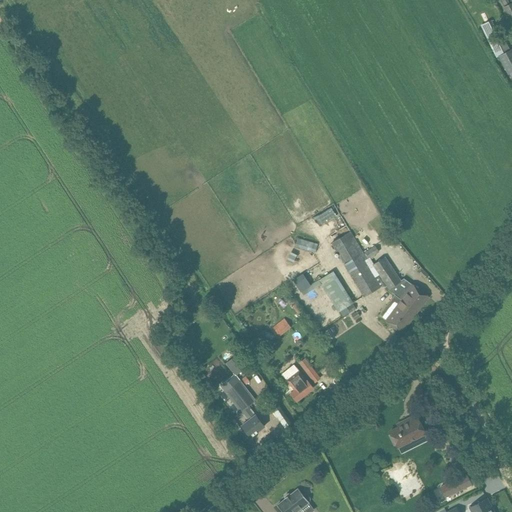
[(510,19),(511,17),(511,2),(503,6),(510,19)]
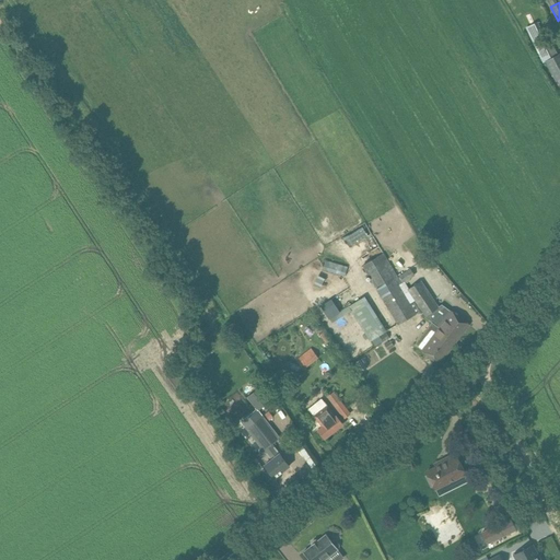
[(559,53),(545,61),(556,81),(559,78),(559,53)]
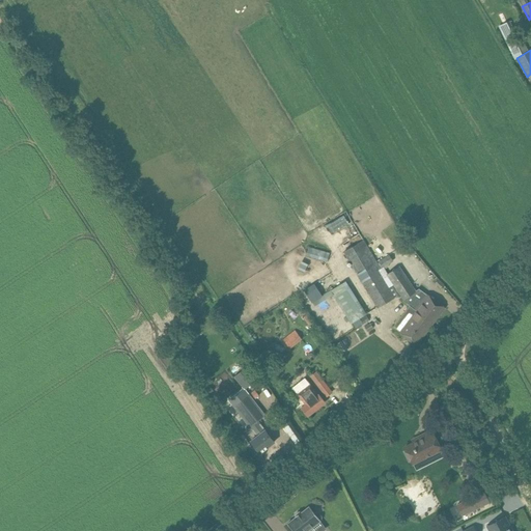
[(344,226),(340,219),(327,226),(330,232),(344,226)]
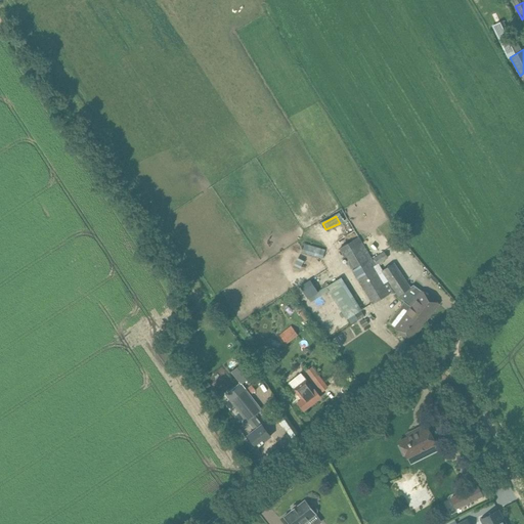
[(373,267),(376,265),(358,236),(338,249),(370,303),(388,294),(373,267)]
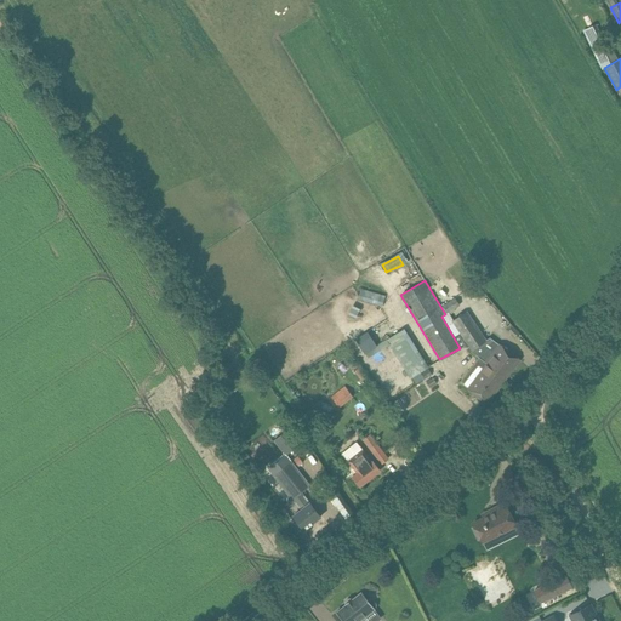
[(358,298),(372,303),(375,294),(360,289),(358,298)]
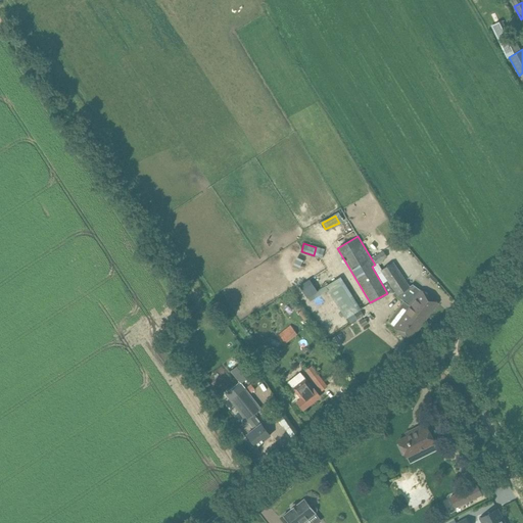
[(388,257),(383,251),(373,258),(377,265),(388,257)]
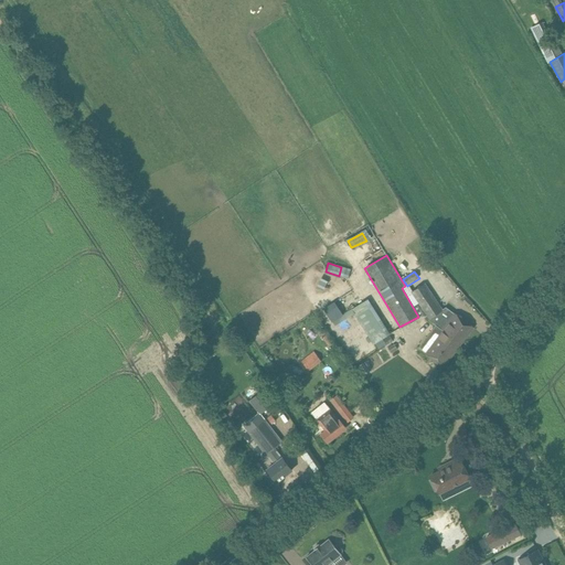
[(441,310),(424,284),(411,292),(427,318),(427,319),(441,310)]
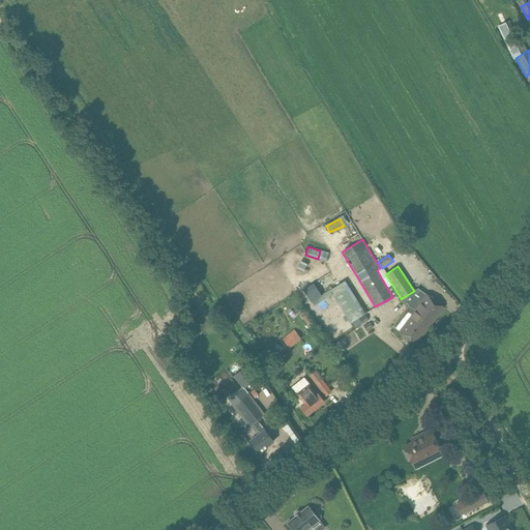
[(416,311),(431,322),(432,323),(443,307),(418,288),(414,291),(401,299),(408,305),(416,311)]
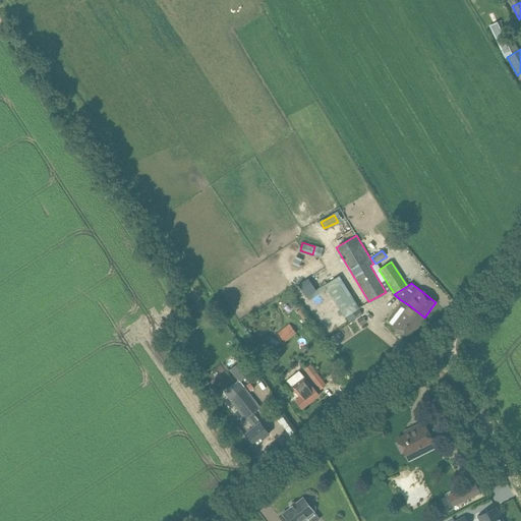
[(401,300),(386,321),(392,325),(391,325),(400,332),(408,338),(424,317),(423,316),(409,305),(401,300)]
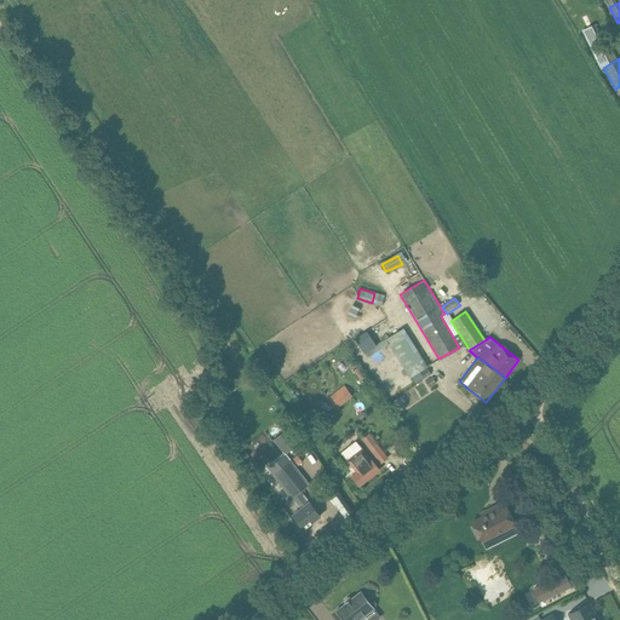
[(354,371),(360,379),(365,377),(359,367),(354,371)]
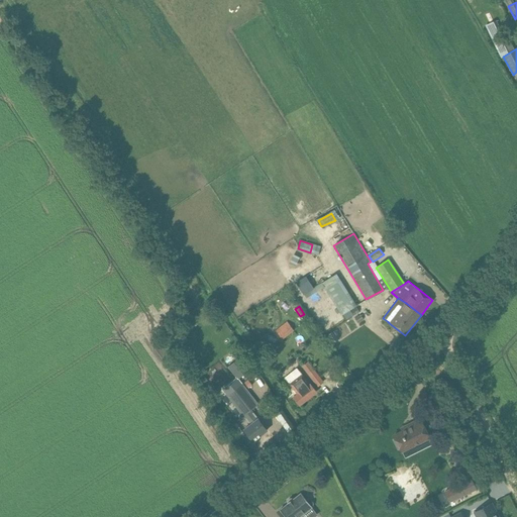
[(357,307),(352,309),(356,319),(360,318),(357,307)]
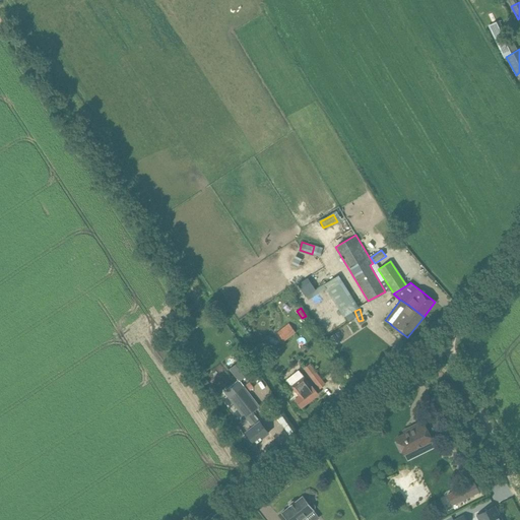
[(296,331),(289,322),(275,332),(282,341),(296,331)]
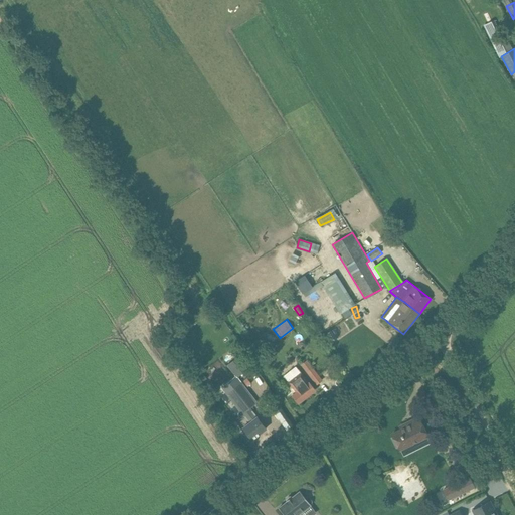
[(238,345),(233,349),(237,355),(242,351),(238,345)]
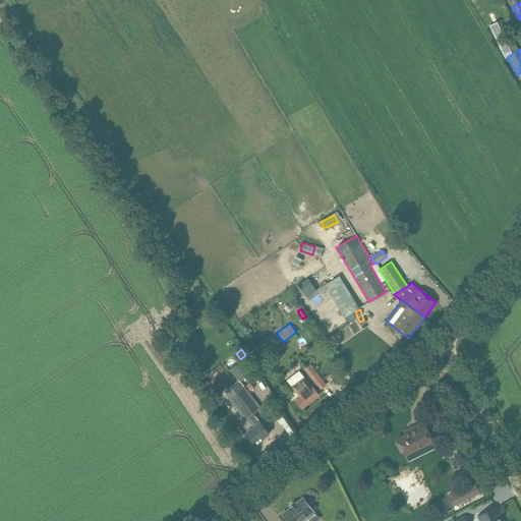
[(230,369),(240,382),(251,372),(242,360),(230,369)]
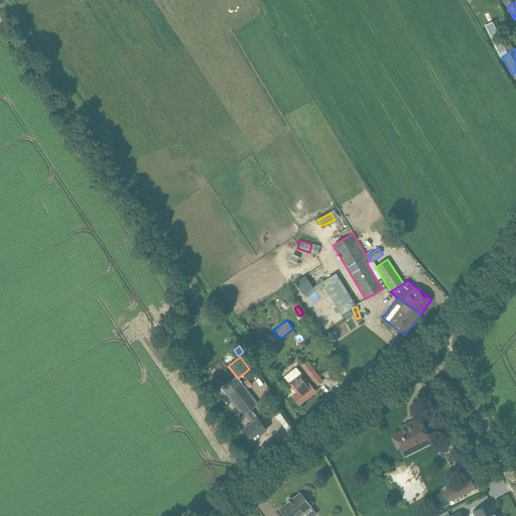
[(296,368),(284,377),(289,383),(295,391),(297,393),(293,396),(298,404),(315,391),(309,383),(301,374),(296,368)]
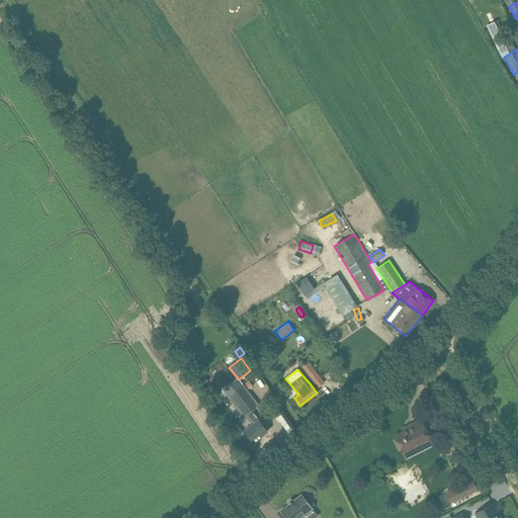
[(321,377),(315,369),(309,373),(316,381),(321,377)]
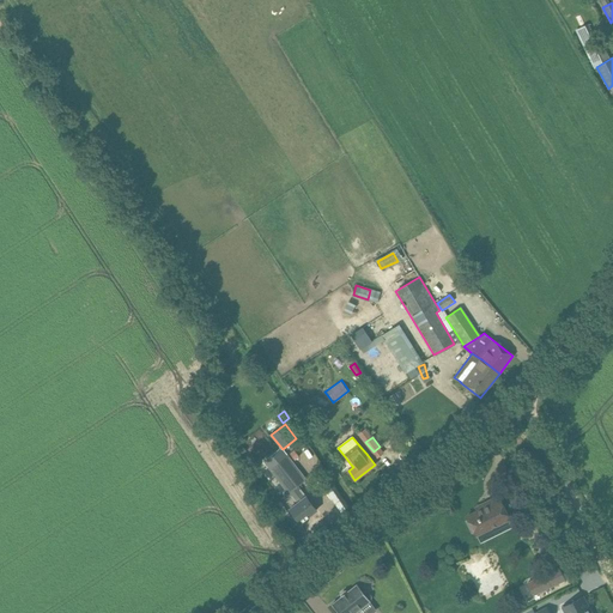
[(298,502),(289,509),(299,523),(316,510),(298,486),(307,480),(286,455),(271,467),(289,492),(290,491),(298,502)]
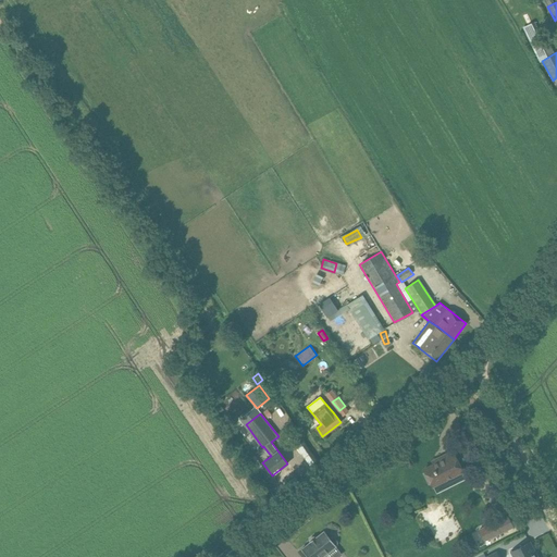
[(425,472),(423,473),(429,485),(431,483),(432,486),(433,485),(462,471),(453,452),(437,459),(438,462),(424,470),(425,472)]
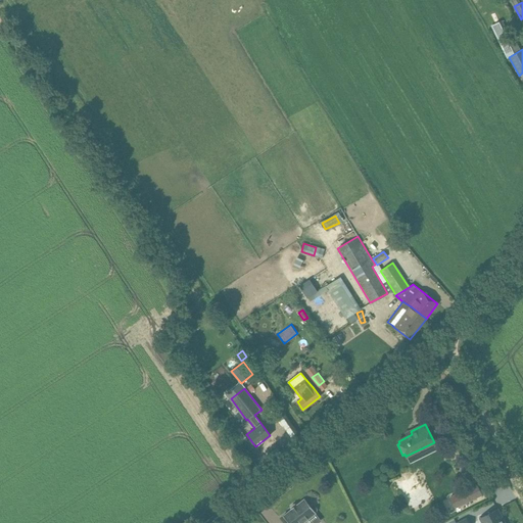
[(477,484),(449,497),(455,509),(482,494),(477,484)]
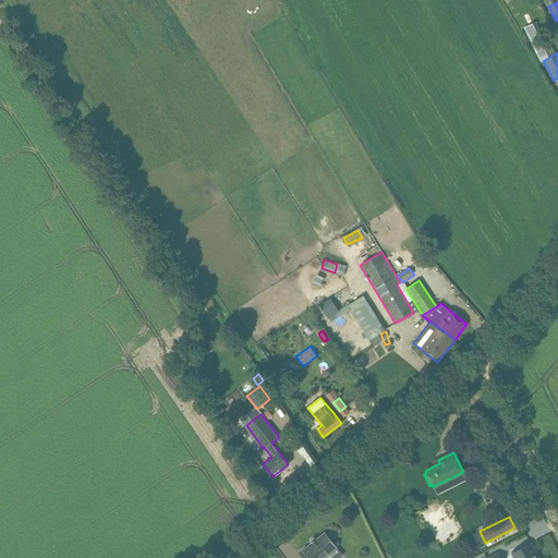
[(311,544),(302,550),(307,557),(323,557),(336,548),(337,547),(336,546),(337,545),(338,543),(335,540),(332,538),(331,540),(325,532),(316,540),(316,538),(310,543),(311,544)]
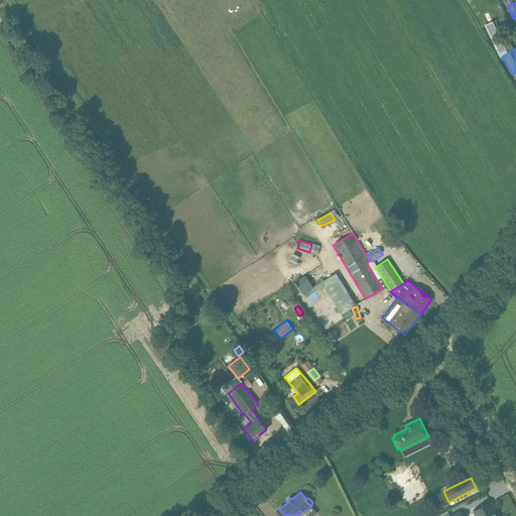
[(487,494),(469,503),(472,508),(476,506),(477,509),(491,502),(487,494)]
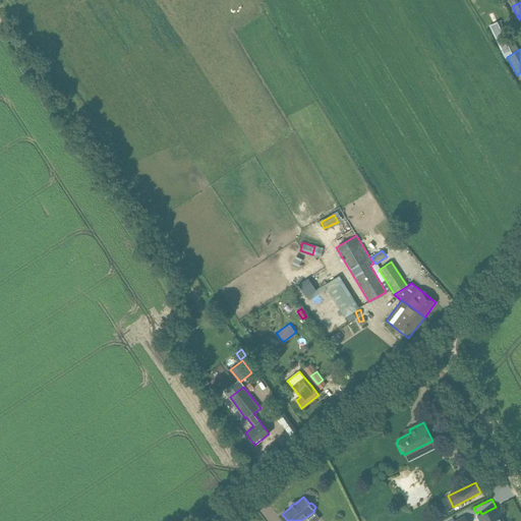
[(266,520),(276,520),(278,520),(271,505),(261,509),(266,520)]
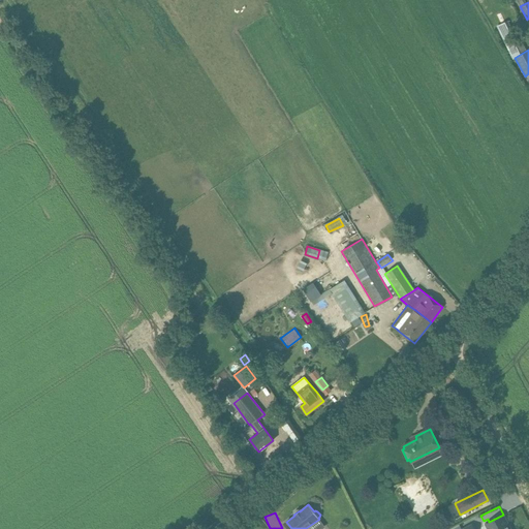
[(509,528),(503,516),(486,525),(488,528),(509,528)]
